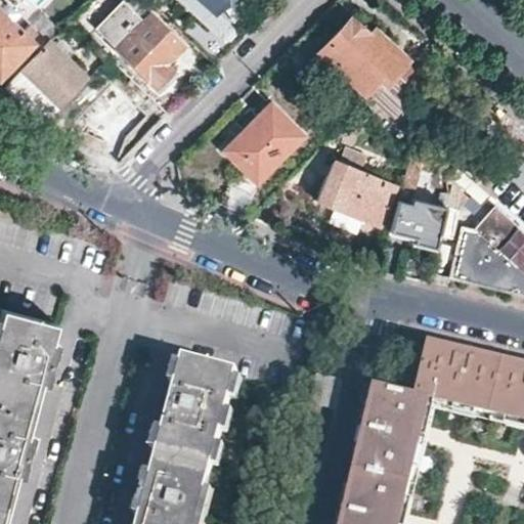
[(176,0),(202,26),(209,18),(219,30),(227,20),(213,7),(219,0),(176,0)]
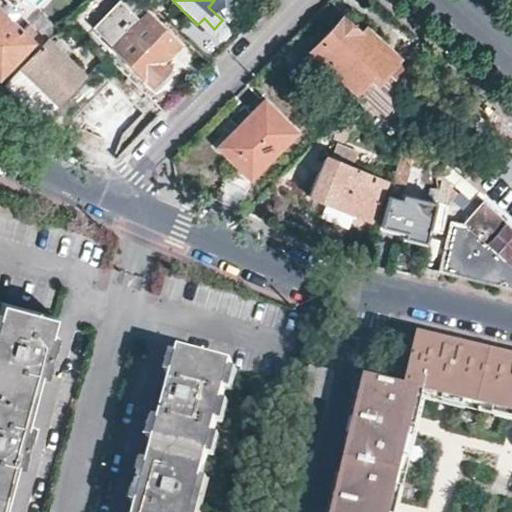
[(0,72),(31,40),(10,20),(20,11),(9,1),(0,10),(0,9),(0,72)]
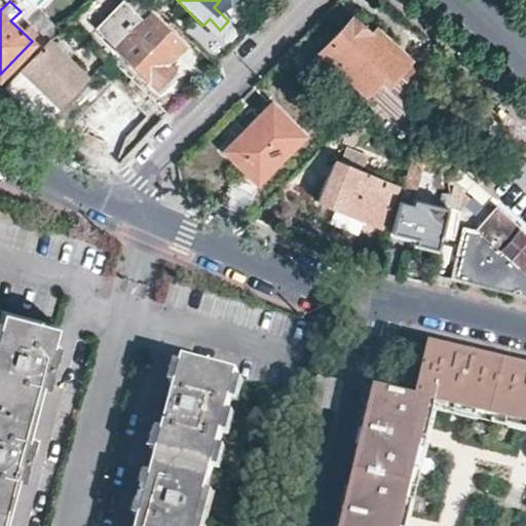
[(182,45),(141,5),(133,12),(123,3),(98,28),(157,88),(172,73),(163,64),(182,45)]
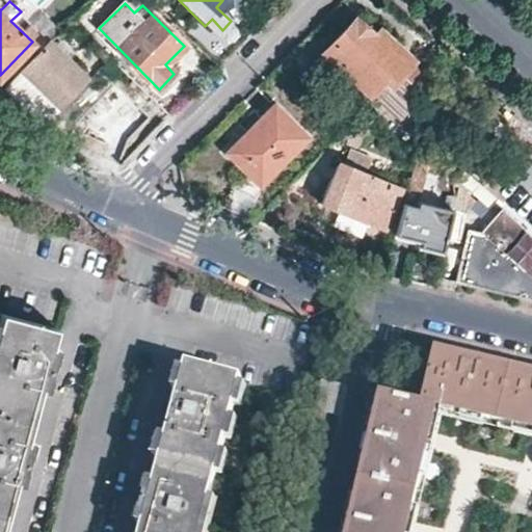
[(218,67),(239,46),(222,30),(212,19),(205,26),(190,40),(218,67)]
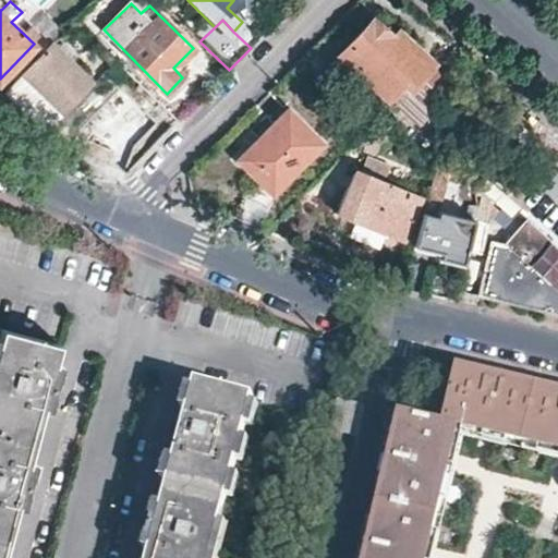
[(339,53),(386,100),(402,84),(410,91),(434,69),(396,31),(390,37),(373,20),(339,53)]
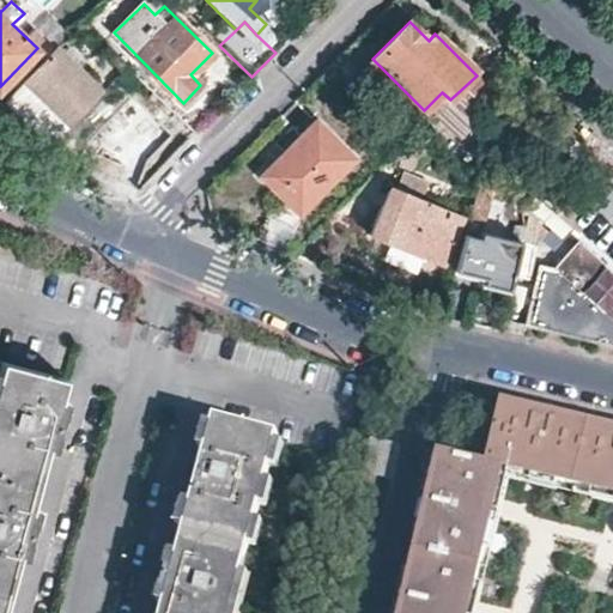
[(56,48),(4,99),(46,140),(96,90),(56,48)]
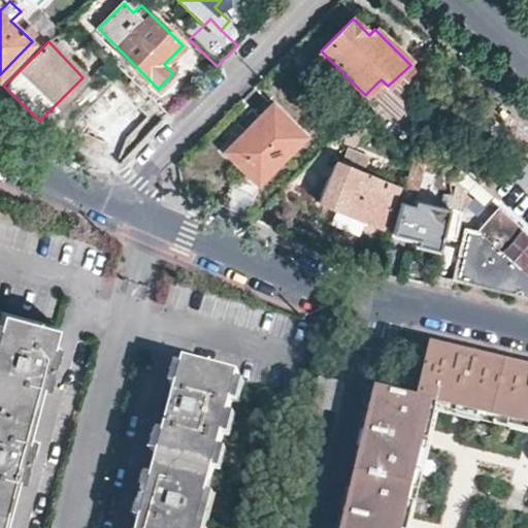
[(109,56),(101,47),(96,53),(104,61),(109,56)]
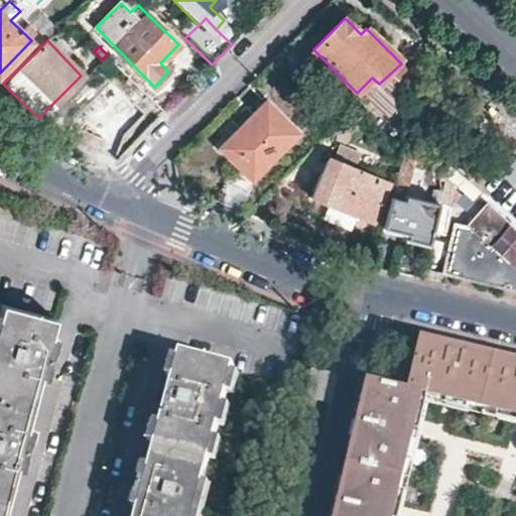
[(379,84),(364,100),(386,121),(422,85),(401,63),(379,84)]
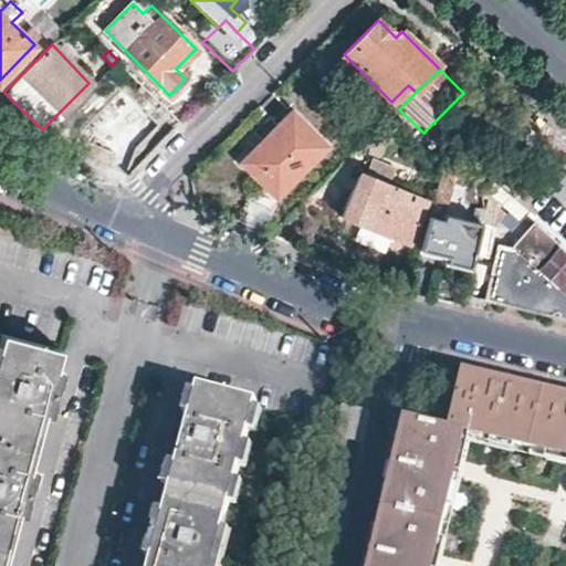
[(408,85),(391,102),(399,109),(416,92),(408,85)]
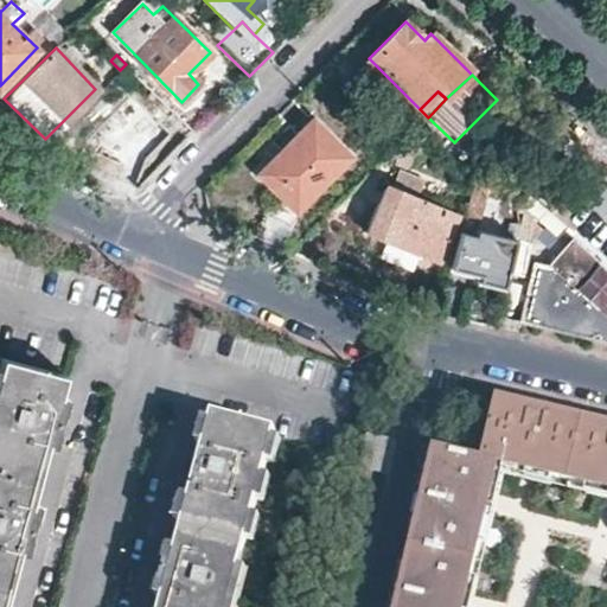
[(298,210),(352,155),(314,117),(261,172),(298,210)]
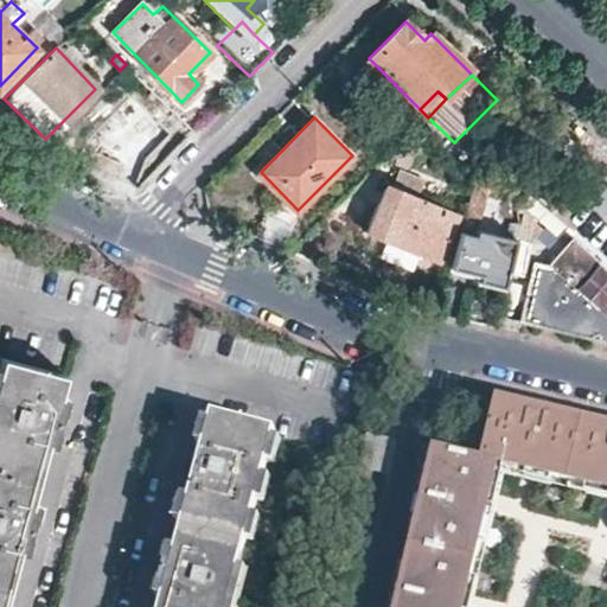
[(423,148),(407,132),(381,157),(404,167),(423,148)]
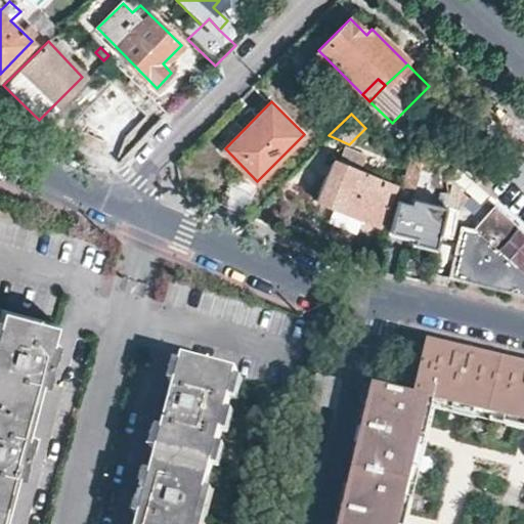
[(413,185),(429,138),(416,135),(401,182),(413,185)]
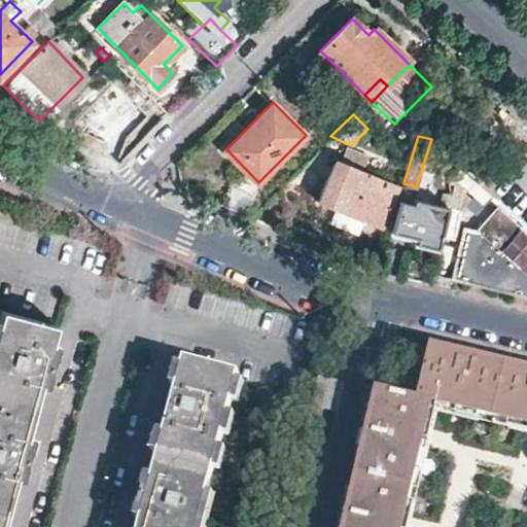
[(380,225),(396,183),(361,169),(366,155),(345,147),(340,160),(332,156),(315,199),(380,225)]
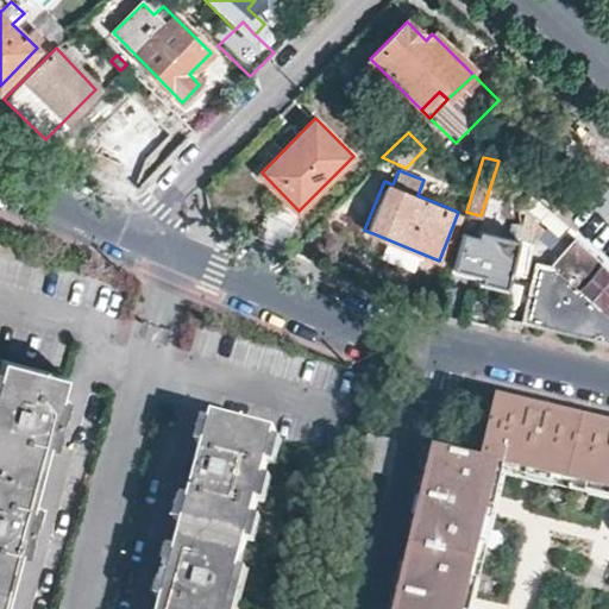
[(537,198),(528,207),(556,234),(565,225),(537,198)]
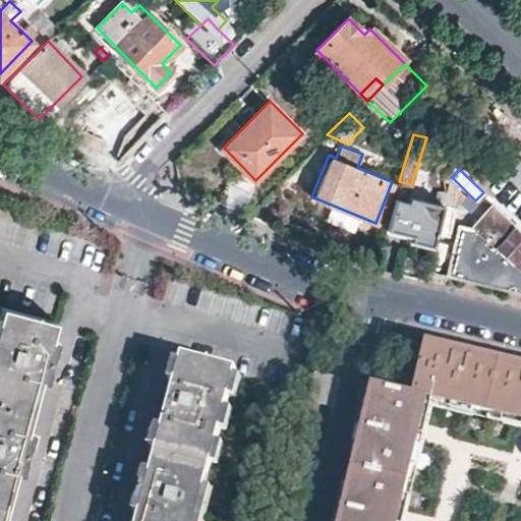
[(411,184),(399,181),(385,227),(415,237),(414,239),(443,247),(445,204),(409,191),(411,184)]
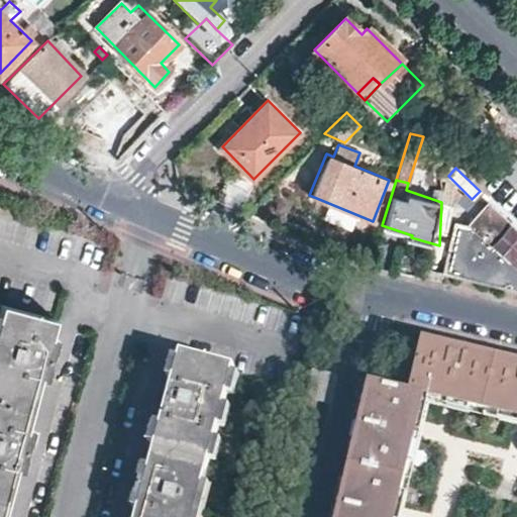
[(460,227),(455,276),(516,290),(516,231),(490,208),(471,229),(460,227)]
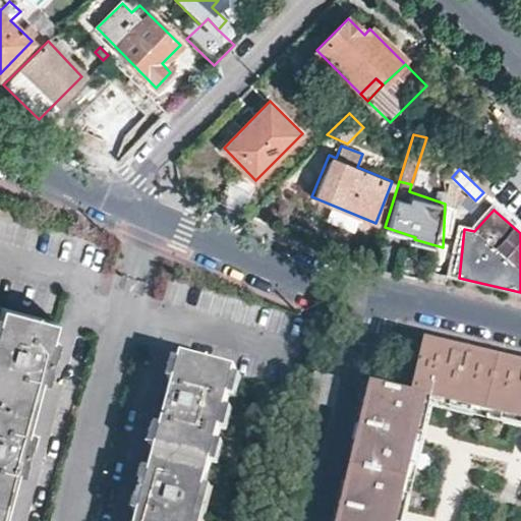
[(24,460),(29,444),(23,442),(43,365),(49,367),(53,351),(47,349),(55,319),(1,304),(0,307),(0,520),(2,520),(19,458),(24,460)]
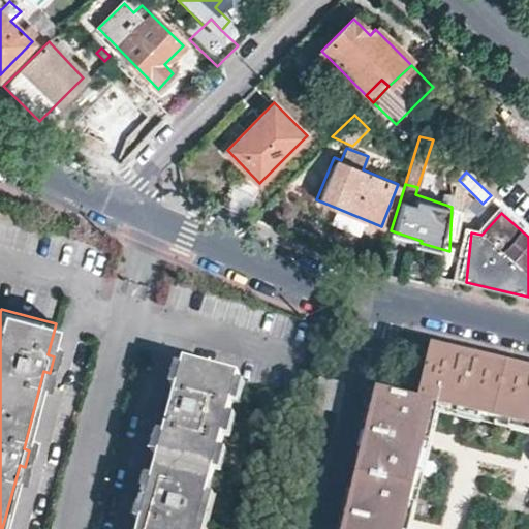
[(406,528),(434,408),(528,430),(528,370),(497,363),(437,348),(423,404),(378,394),(345,528),(406,528)]
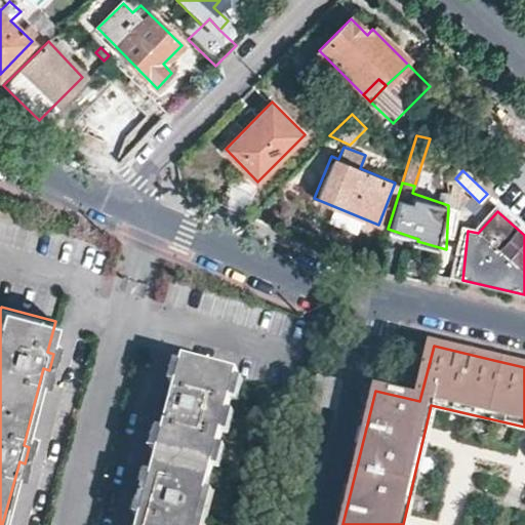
[(197,524),(239,369),(185,355),(151,483),(145,481),(140,499),(147,501),(139,524),(197,524)]
